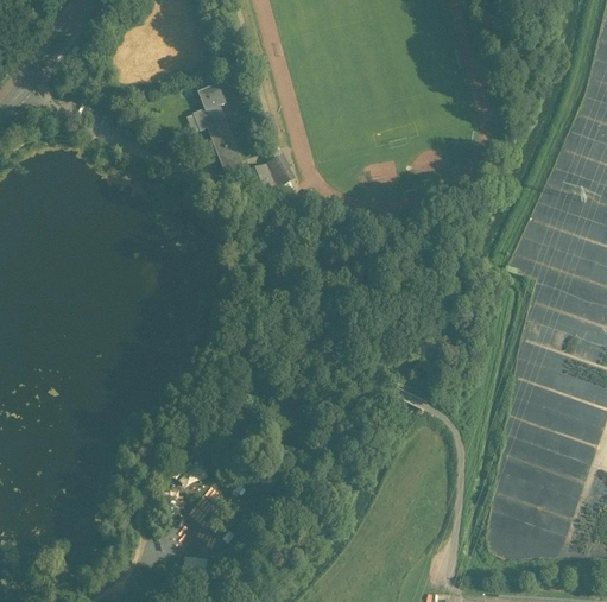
[(226,59),(222,61),(228,80),(241,76),(235,57),(226,59)]
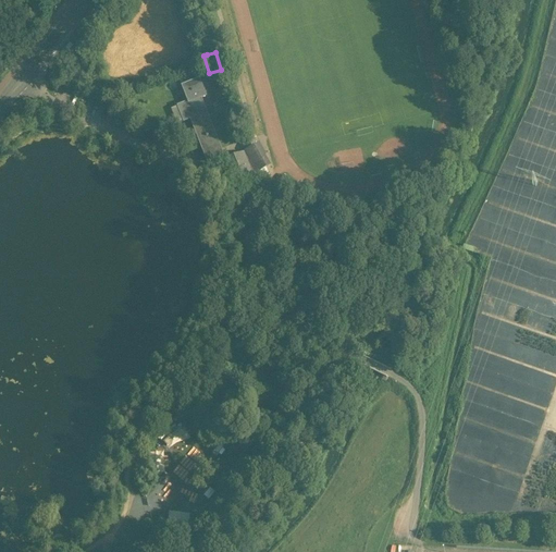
[(199,75),(183,82),(189,98),(180,101),(186,117),(192,114),(205,109),(199,95),(206,92),(199,75)]
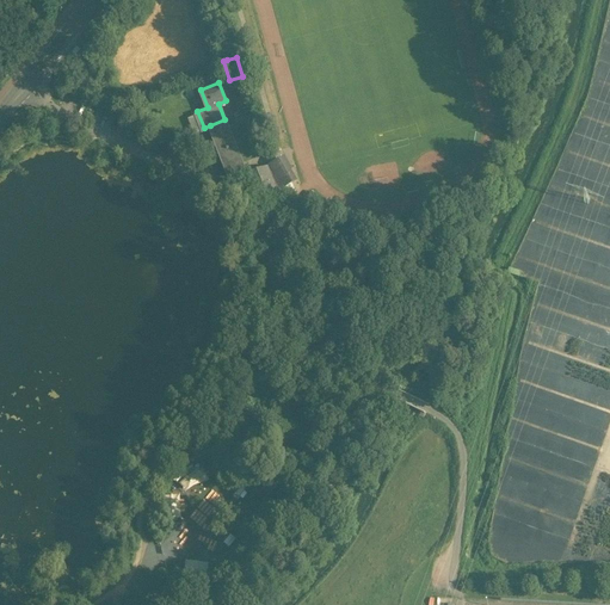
[(225,119),(210,125),(222,155),(236,149),(225,119)]
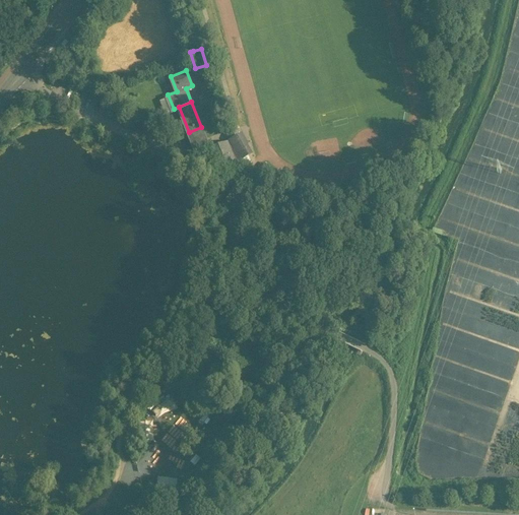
[(201,127),(189,132),(194,147),(207,142),(201,127)]
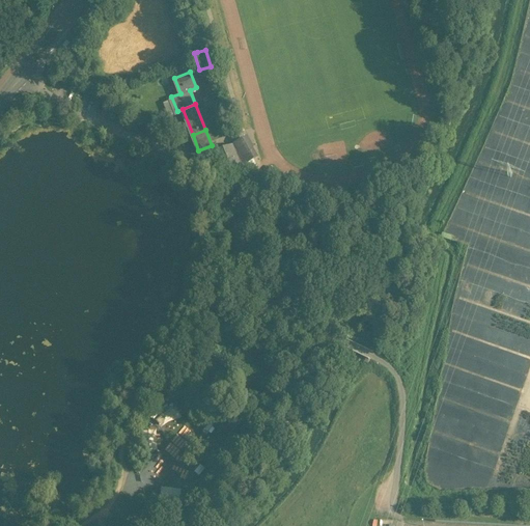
[(248,145),(243,136),(242,136),(234,140),(234,141),(232,142),(240,162),(244,160),(244,161),(254,156),(257,154),(251,143),(249,145),(248,145)]
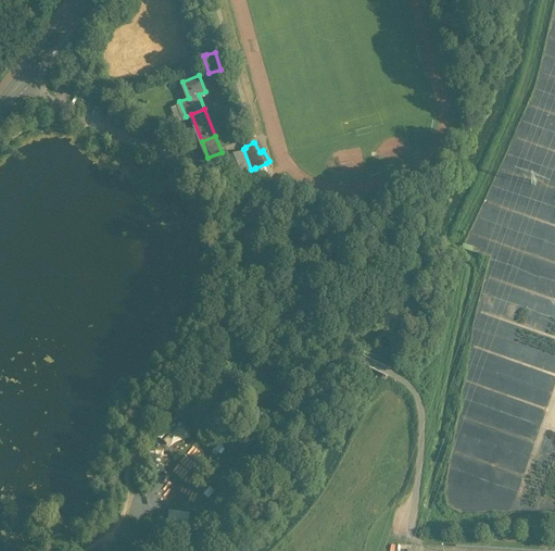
[(243,148),(223,155),(235,186),(255,178),(254,177),(251,170),(243,149),(243,148)]
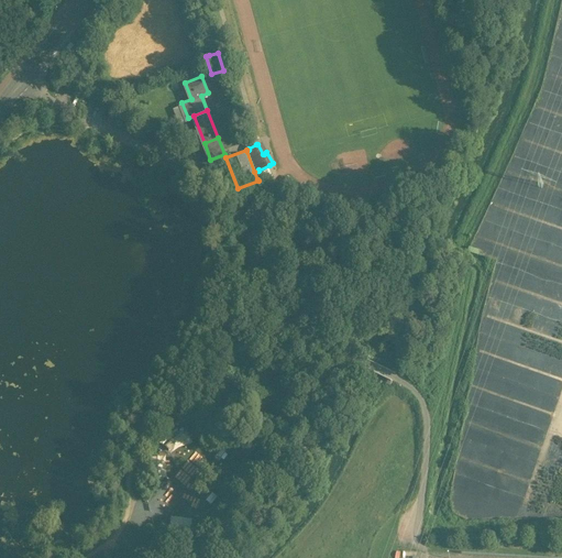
[(254,172),(257,179),(273,172),(270,165),(259,171),(259,170),(254,172)]
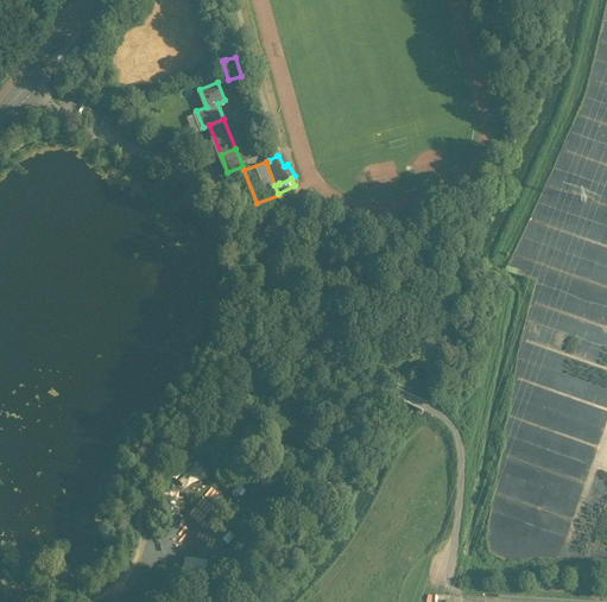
[(303,206),(293,217),(308,228),(313,222),(309,219),(314,214),(303,206)]
